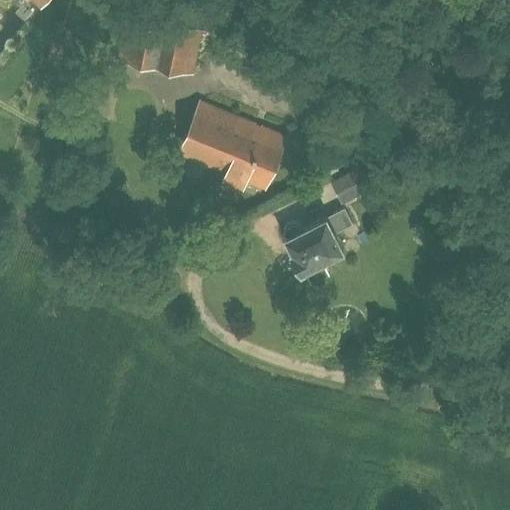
[(123,22),(116,59),(191,75),(199,32),(163,25),(162,31),(123,22)]
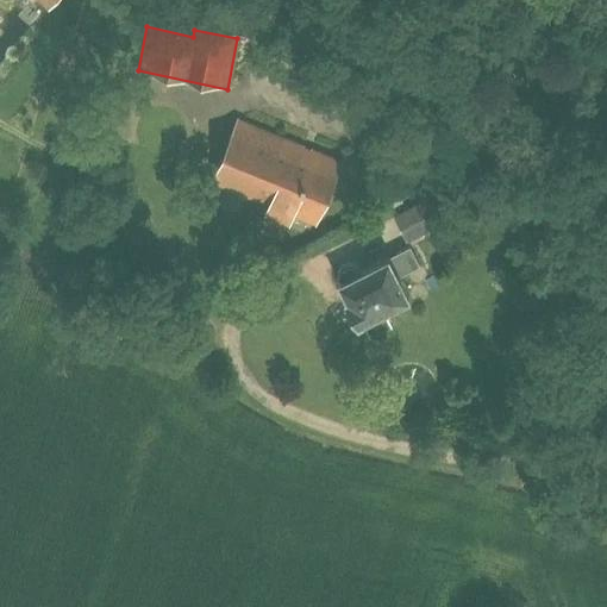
[(300,150),(301,146),(238,121),(212,183),(267,206),(264,213),(287,223),(289,216),(313,225),(338,162),(308,150),(307,154),(300,150)]
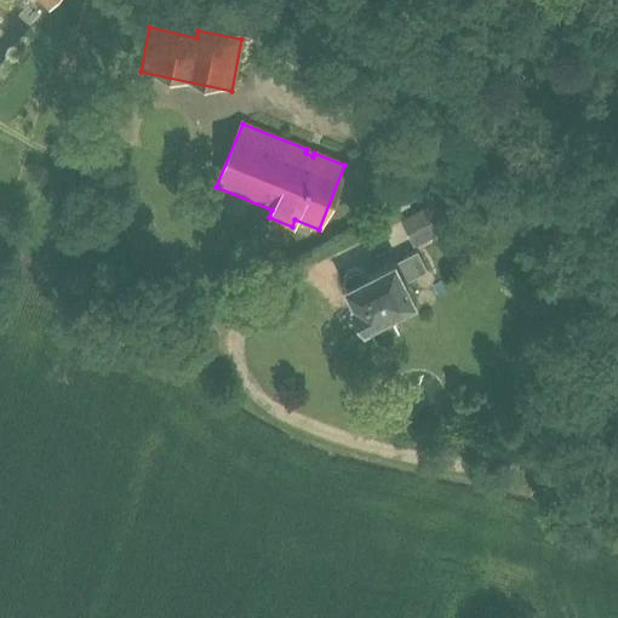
[(424,206),(400,219),(413,247),(439,234),(424,206)]
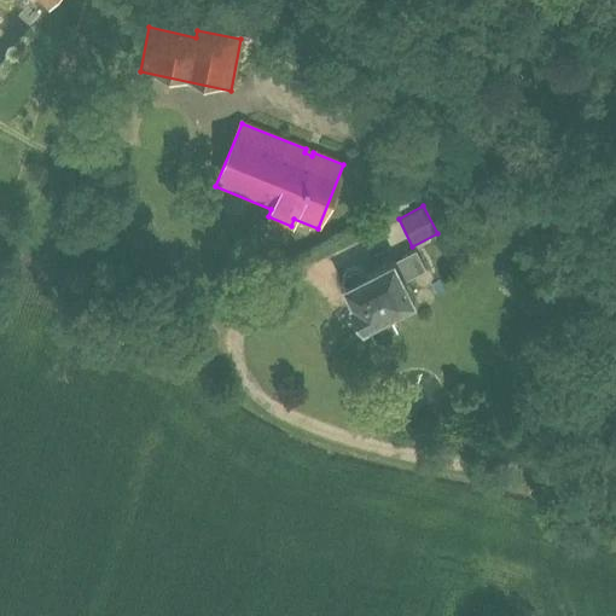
[(362,327),(413,302),(402,280),(423,269),(413,251),(393,262),(393,261),(362,277),(360,271),(353,268),(343,273),(341,280),(353,304),(352,304),(362,327)]
